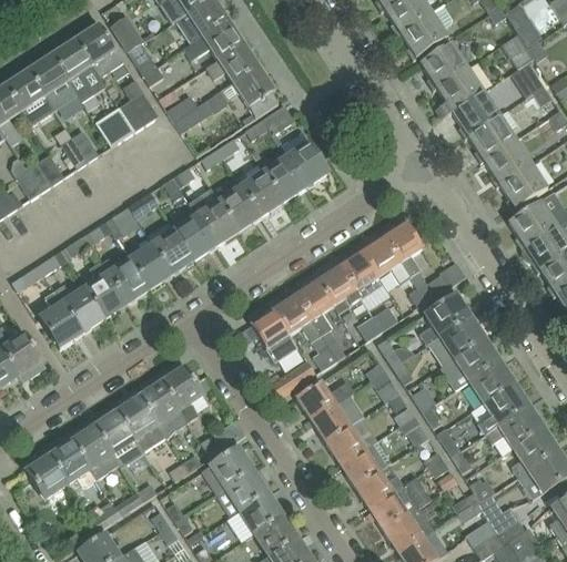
[(179,0),(188,13),(208,0),(157,0),(161,6),(169,0),(179,0)]
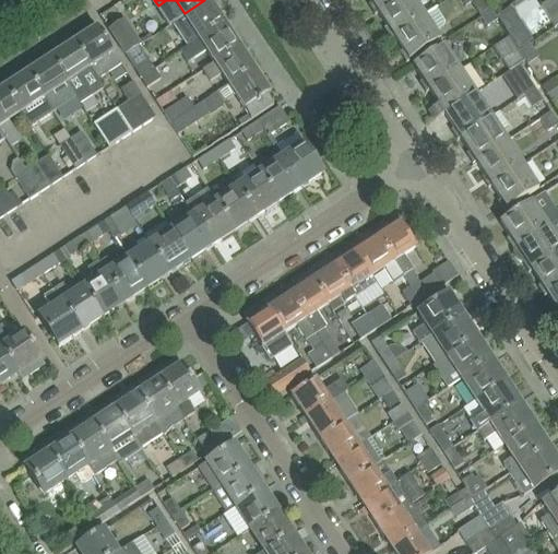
[(226,19),(214,0),(204,0),(185,13),(174,21),(188,43),(226,19)]
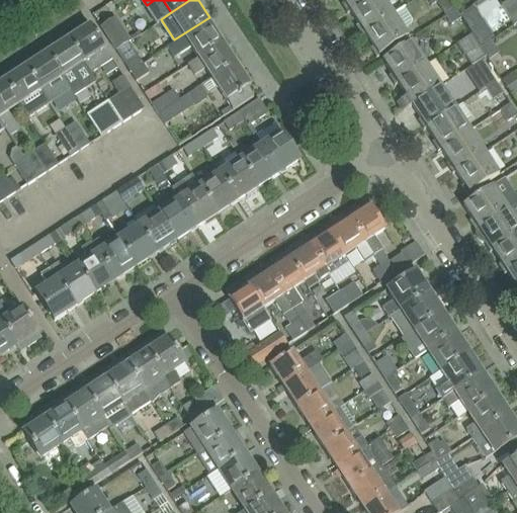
[(345,0),(351,8),(362,0),(345,0)]
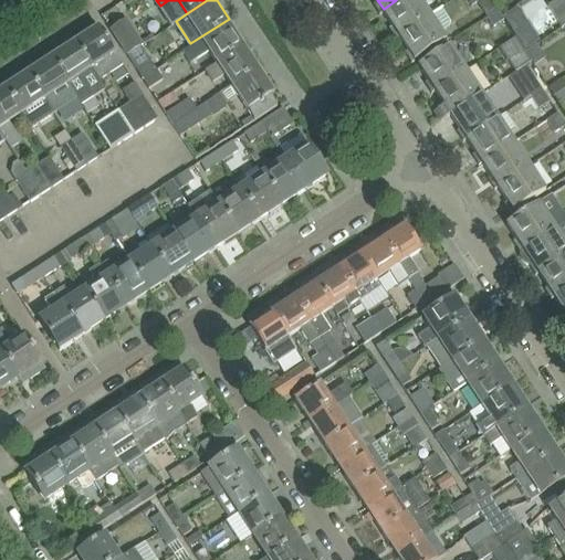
[(396,0),(384,9),(399,32),(431,11),(424,0),(396,0)]
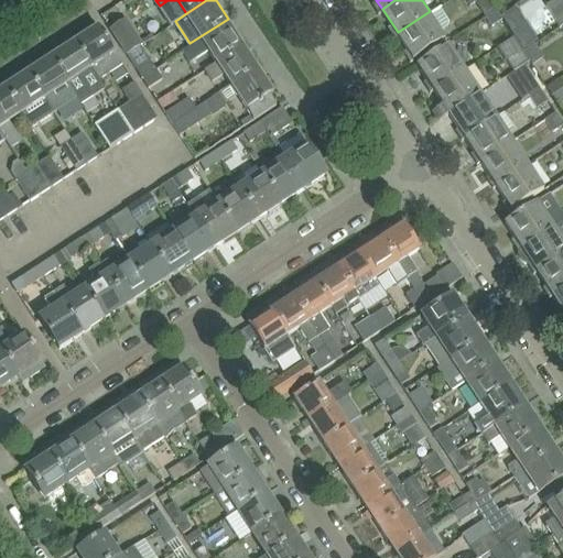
[(548,0),(562,23),(562,0),(548,0)]
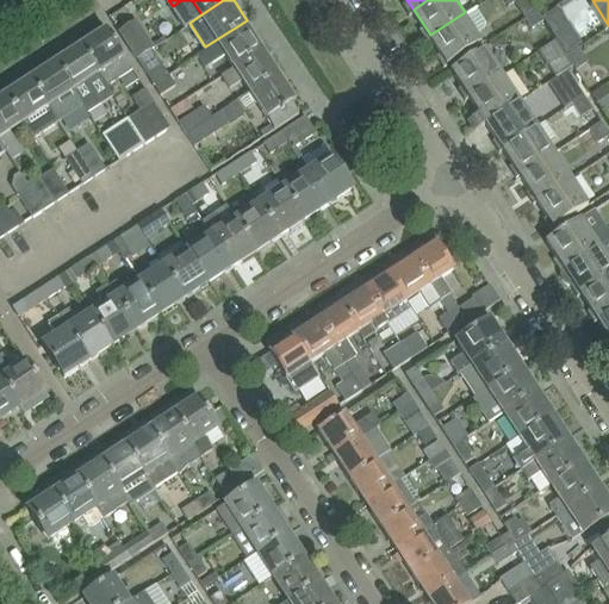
[(477,4),(465,12),(430,35),(448,62),(483,38),(477,30),(485,24),(486,19),(477,4)]
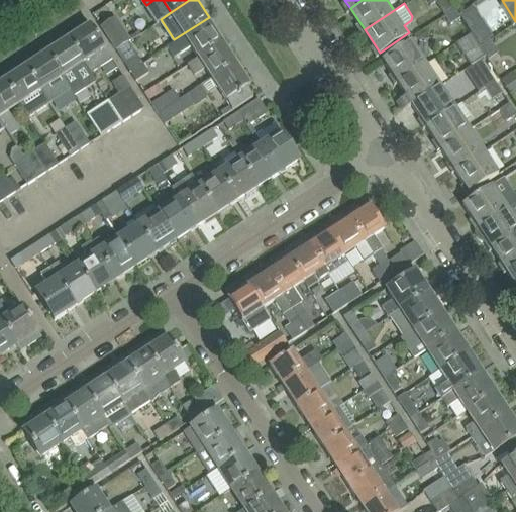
[(461,14),(456,5),(446,11),(452,21),(461,14)]
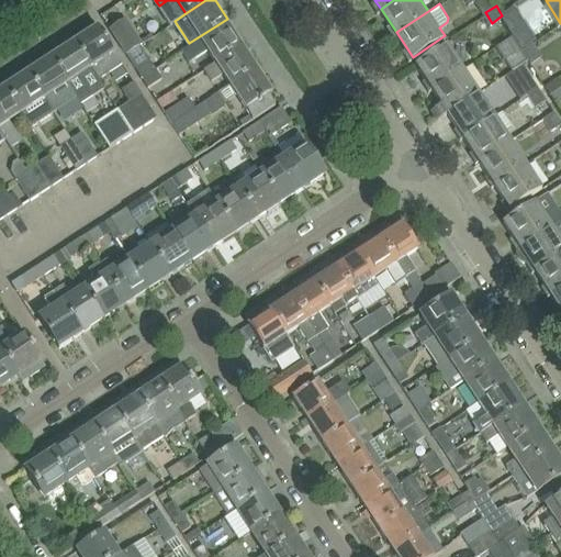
[(126,51),(143,41),(126,15),(110,25),(126,51)]
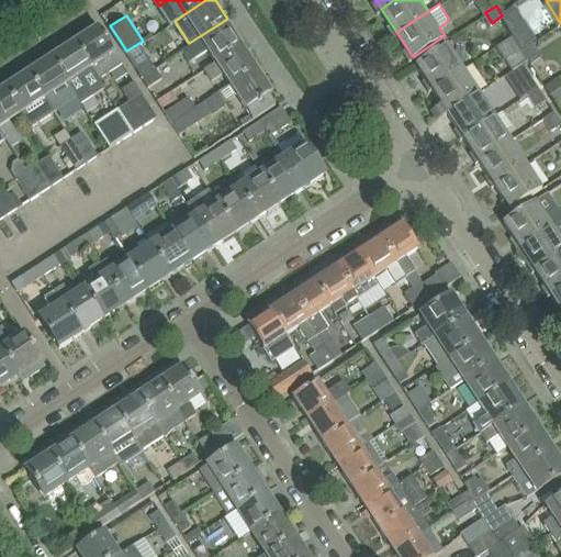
[(190,59),(208,48),(215,60),(243,42),(227,19),(189,43),(190,44),(182,48),(190,59)]
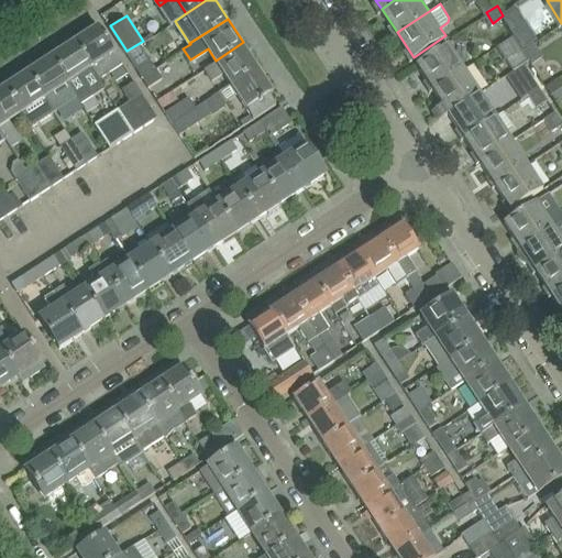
[(98,23),(74,39),(91,65),(92,64),(100,76),(111,69),(102,57),(116,48),(98,23)]
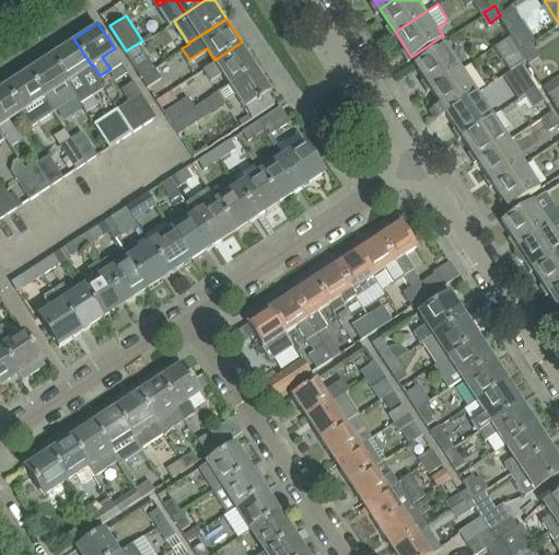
[(503,56),(519,45),(510,33),(496,44),(503,56)]
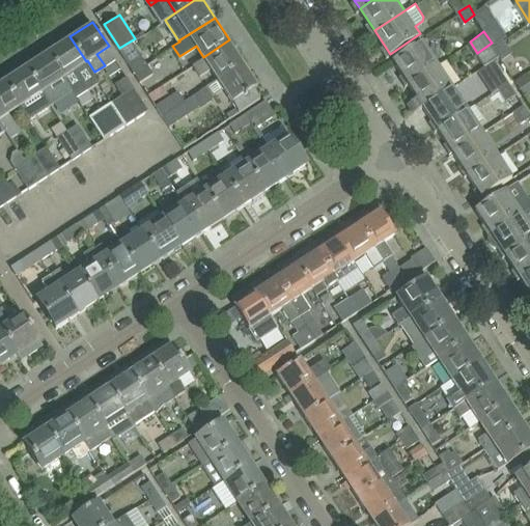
[(86,89),(100,81),(93,72),(94,72),(87,60),(86,61),(70,36),(48,51),(64,75),(63,76),(71,86),(80,80),(86,89)]
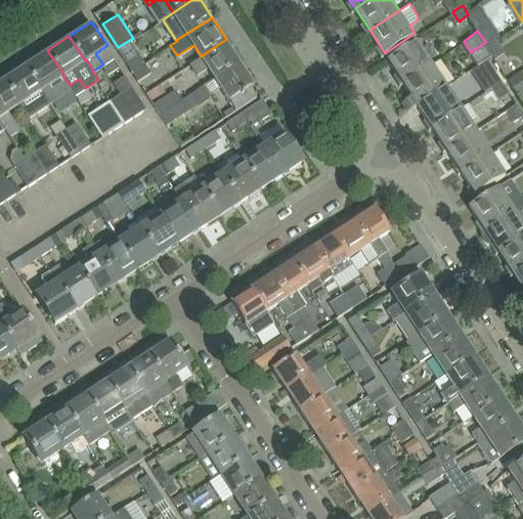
[(418,38),(405,46),(388,57),(402,81),(433,60),(418,38)]
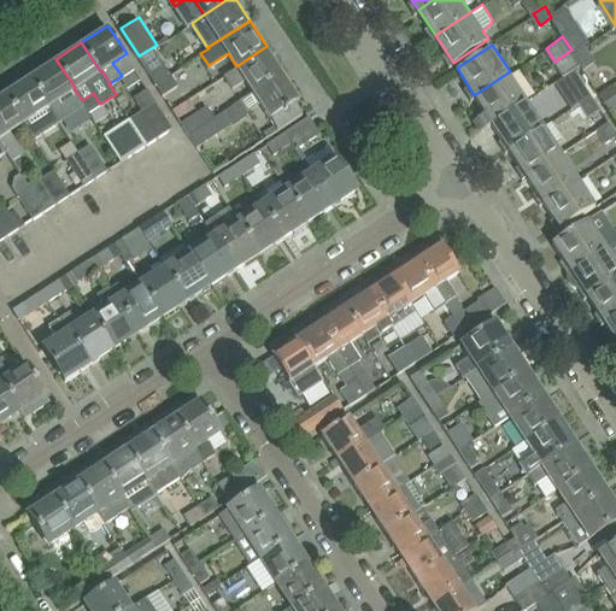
[(586,45),(574,52),(584,66),(596,59),(586,45)]
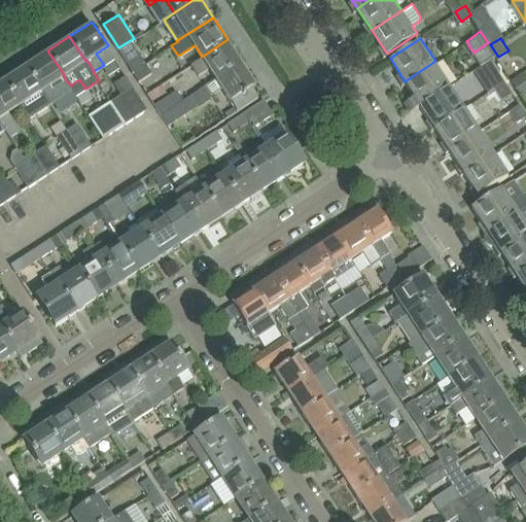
[(199,74),(209,68),(215,78),(241,61),(228,39),(202,57),(191,63),(199,74)]
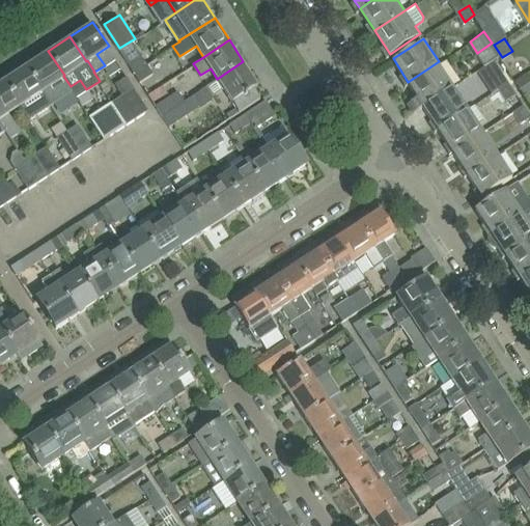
[(48,51),(26,64),(51,103),(73,88),(71,86),(63,76),(64,75),(48,51)]
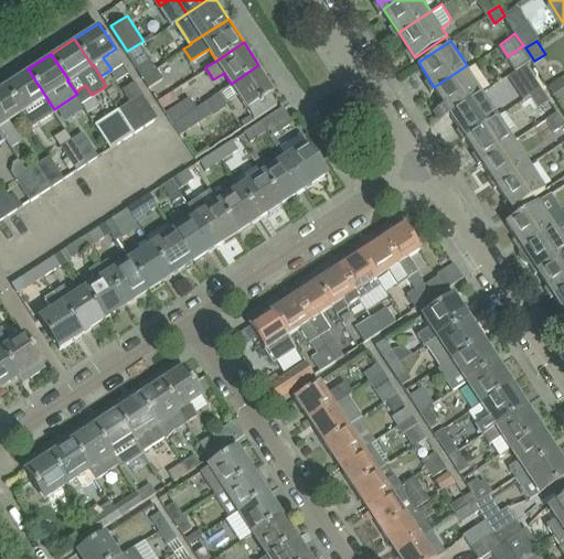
[(142,75),(156,66),(149,56),(136,64),(142,75)]
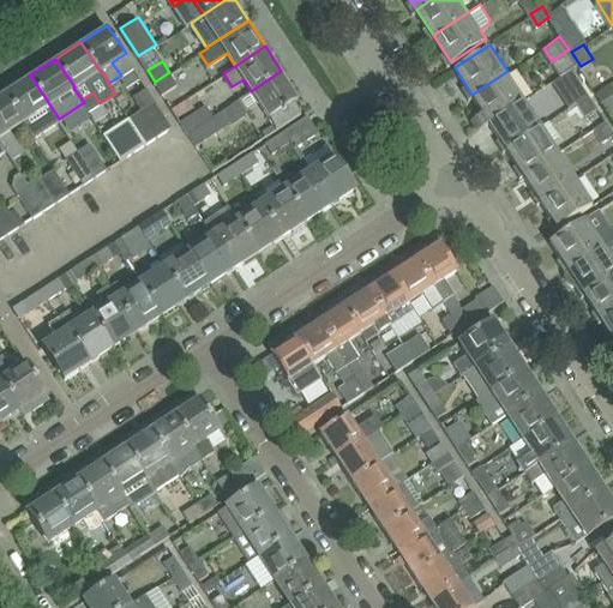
[(572,66),(560,74),(569,88),(581,79),(572,66)]
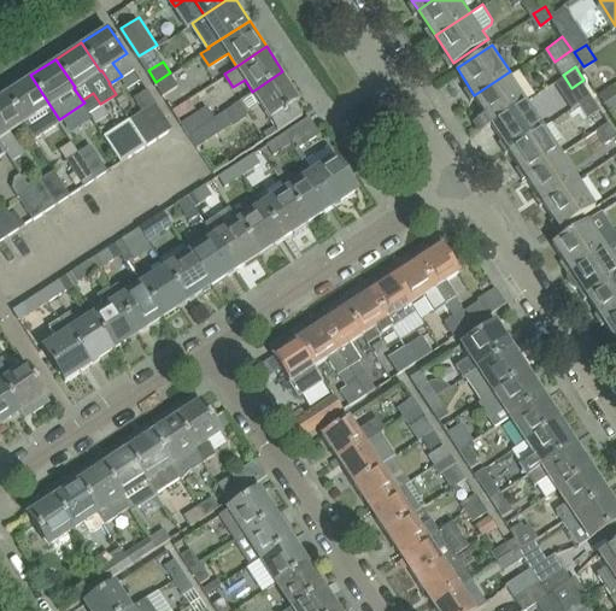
[(300,98),(282,71),(252,92),(269,118),(276,113),(283,125),(304,112),(295,100),(300,98)]
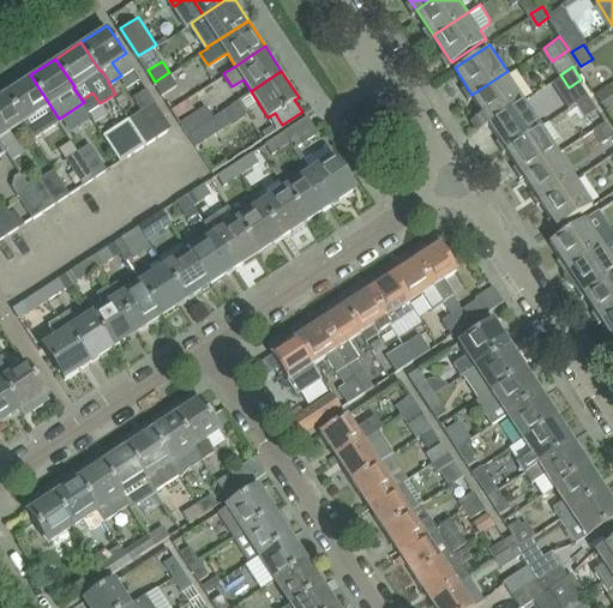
[(472,95),(482,110),(476,115),(475,121),(479,127),(490,121),(524,97),(508,71),(472,95)]
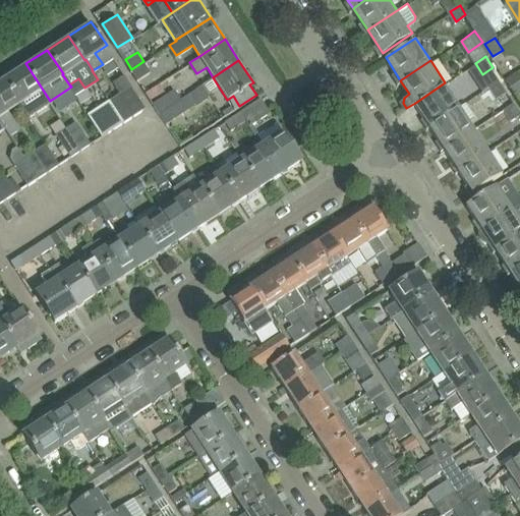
[(137,78),(150,70),(143,61),(131,69),(137,78)]
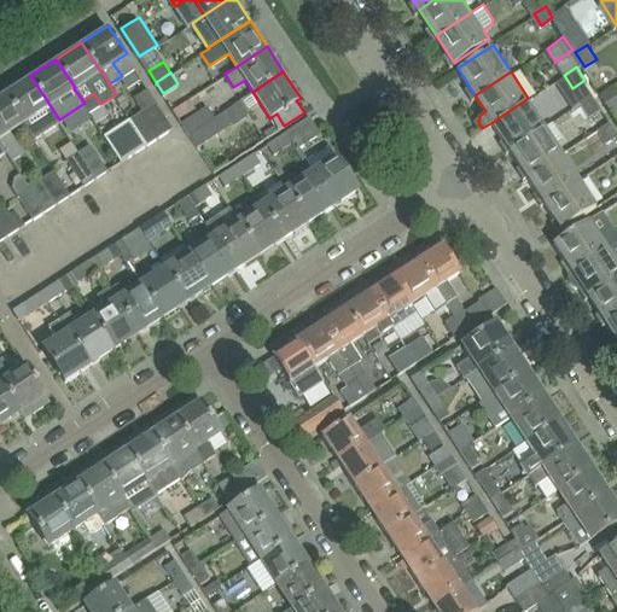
[(30,75),(5,92),(23,121),(34,137),(59,120),(30,75)]
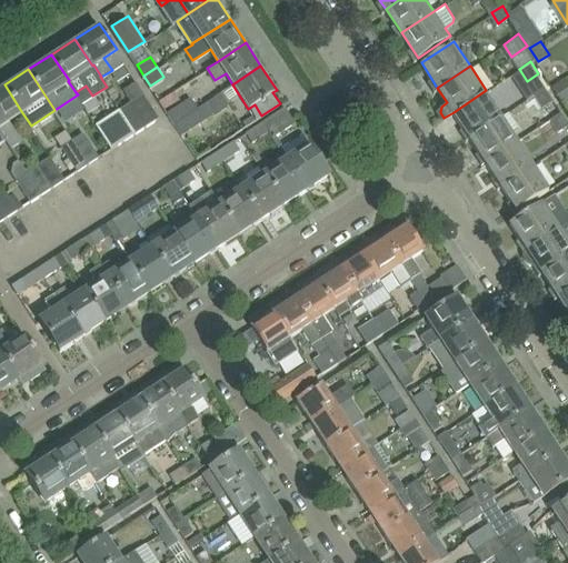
[(554,83),(566,102),(567,100),(567,78),(566,76),(554,83)]
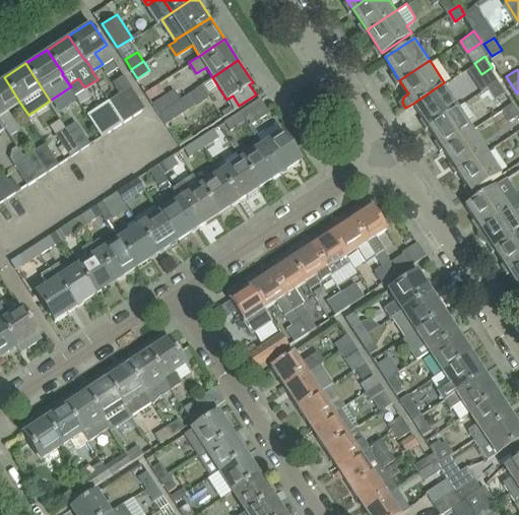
[(0,79),(0,120),(4,127),(5,126),(10,133),(20,127),(8,109),(19,102),(4,77),(0,79)]
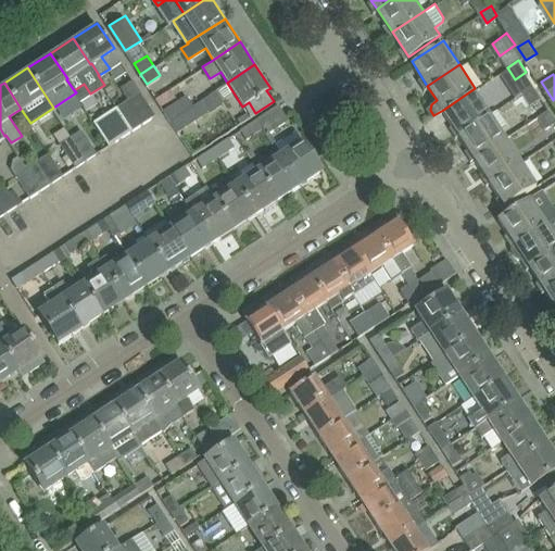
[(542,96),(533,84),(522,91),(530,103),(542,96)]
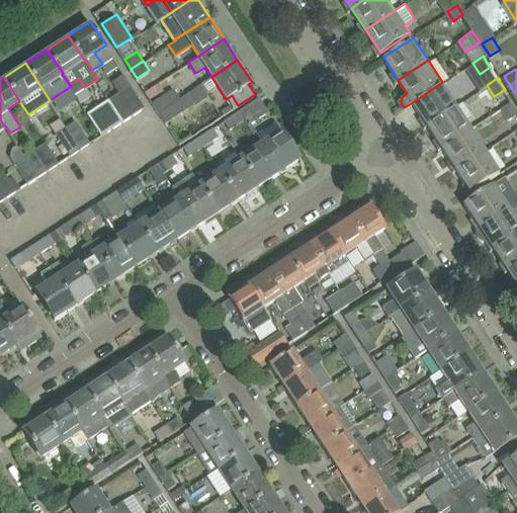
[(442,82),(413,102),(427,123),(457,104),(442,82)]
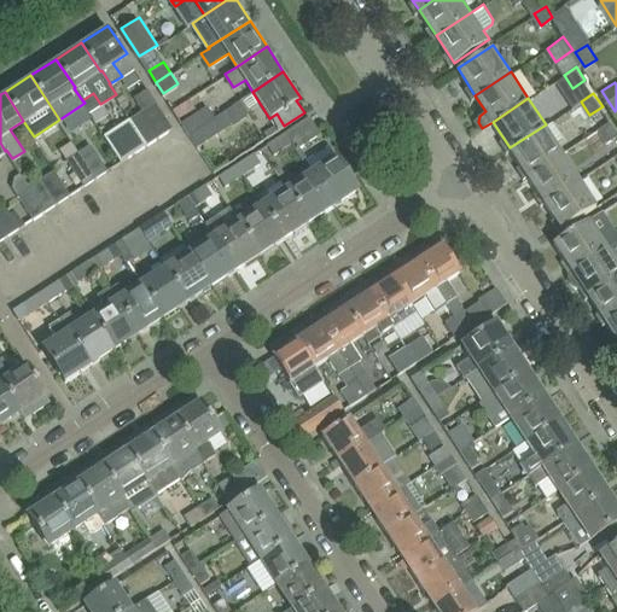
[(141,110),(158,137),(174,127),(156,100),(141,110)]
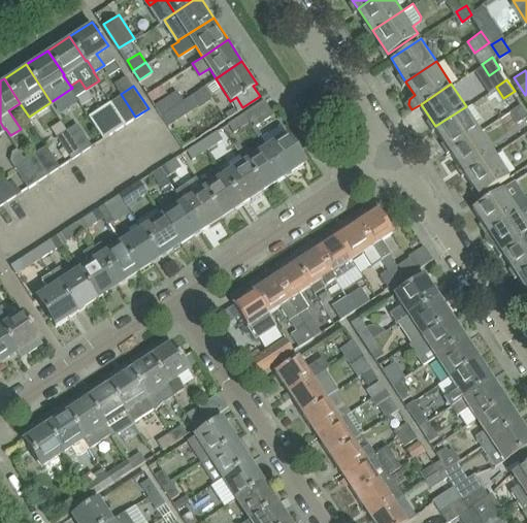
[(176,89),(155,104),(161,115),(184,99),(176,89)]
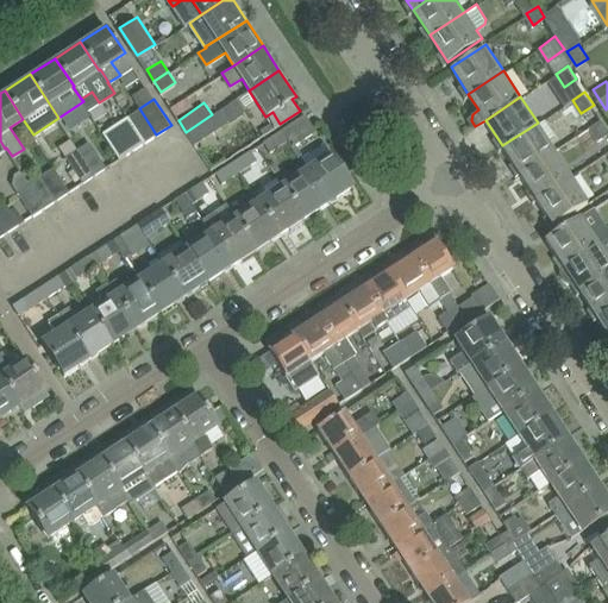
[(139,108),(127,115),(145,142),(156,134),(139,108)]
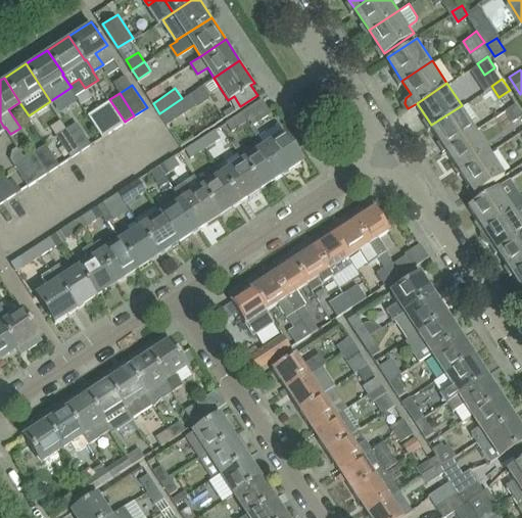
[(167,123),(194,104),(188,94),(182,98),(159,113),(167,123)]
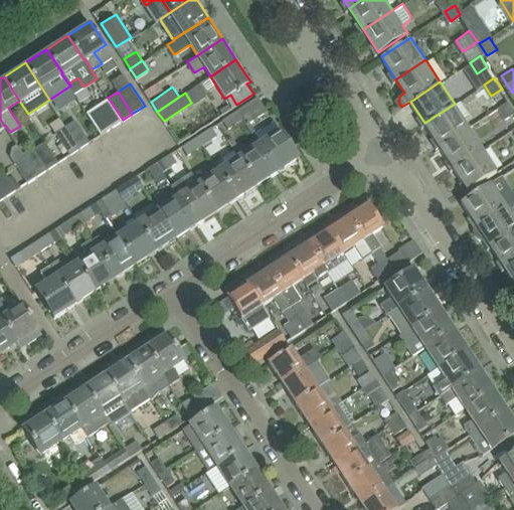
[(259,95),(236,109),(242,118),(243,117),(246,123),(268,110),(259,95)]
